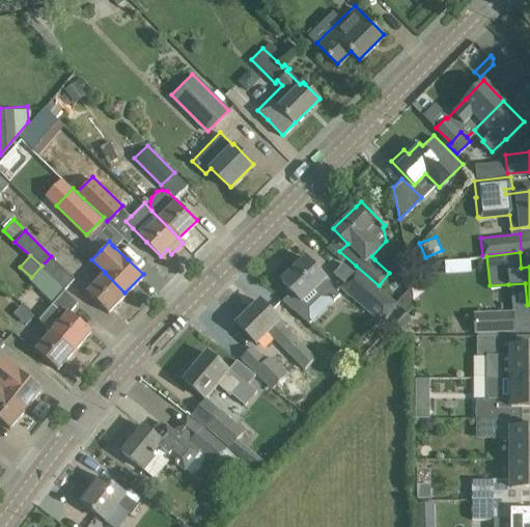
[(74,277),(51,256),(42,266),(64,287),(74,277)]
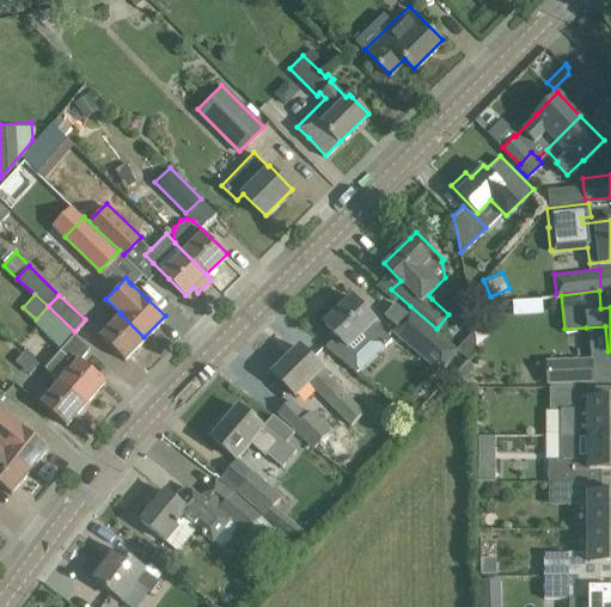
[(374,320),(376,320),(352,295),(324,322),(335,333),(324,344),(355,371),(359,368),(356,365),(356,353),(370,341),(382,341),(384,344),(391,338),(374,320)]
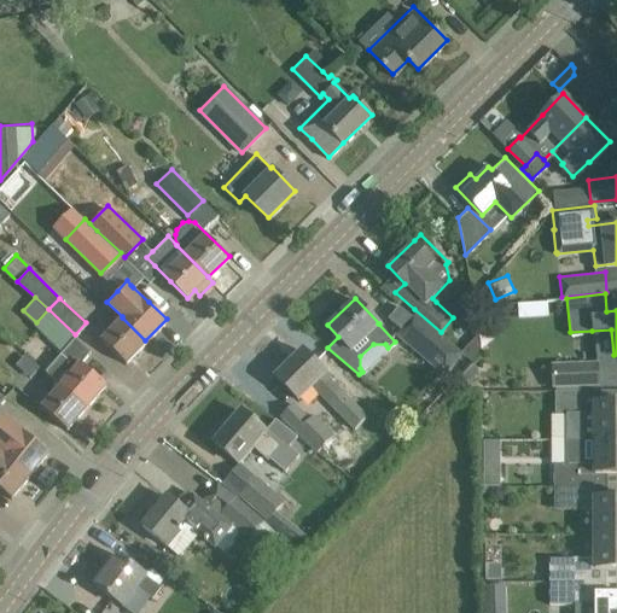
[(399,302),(388,315),(400,326),(396,331),(444,373),(446,373),(464,352),(441,332),(414,309),(411,314),(399,302)]
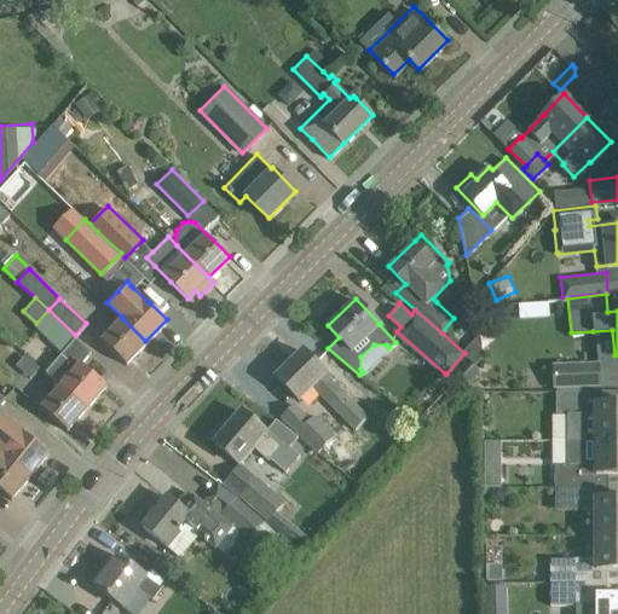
[(75,335),(48,310),(36,323),(34,325),(64,351),(76,337),(78,336),(75,335)]
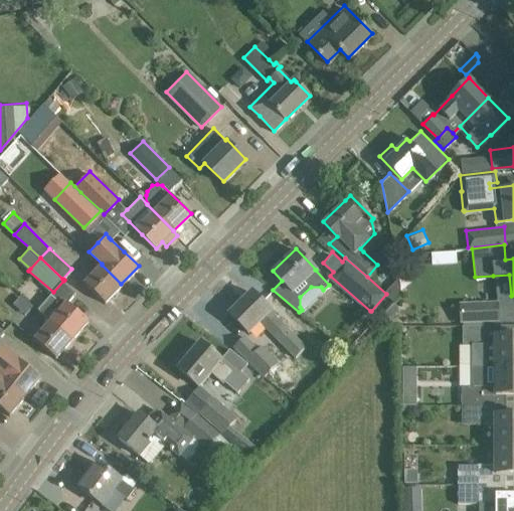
[(121,284),(102,265),(93,274),(86,267),(77,276),(105,302),(121,284)]
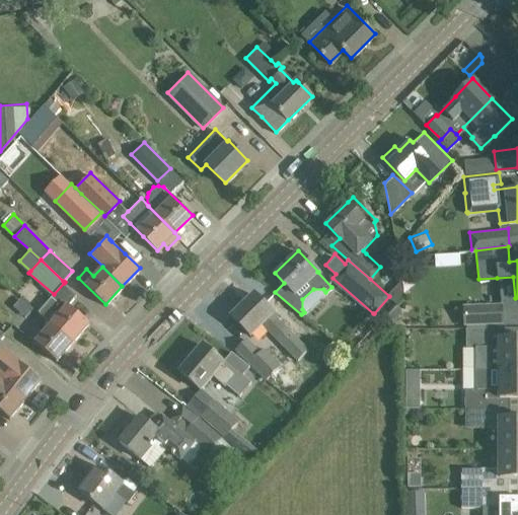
[(72,341),(88,321),(68,303),(76,293),(65,282),(64,283),(54,294),(39,311),(52,322),(72,341)]
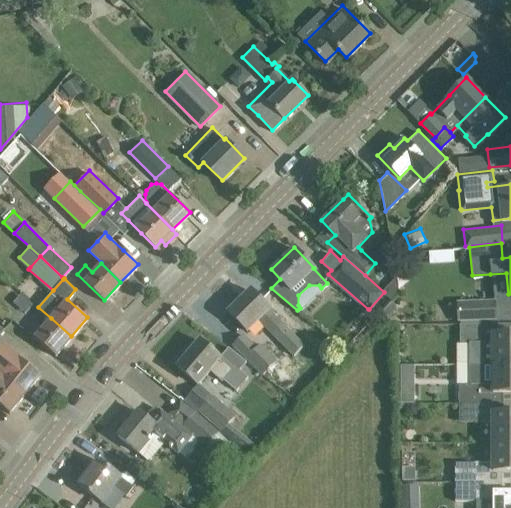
[(269,307),(264,303),(250,288),(228,310),(247,329),(258,318),(293,354),(303,344),(268,309),(269,307)]
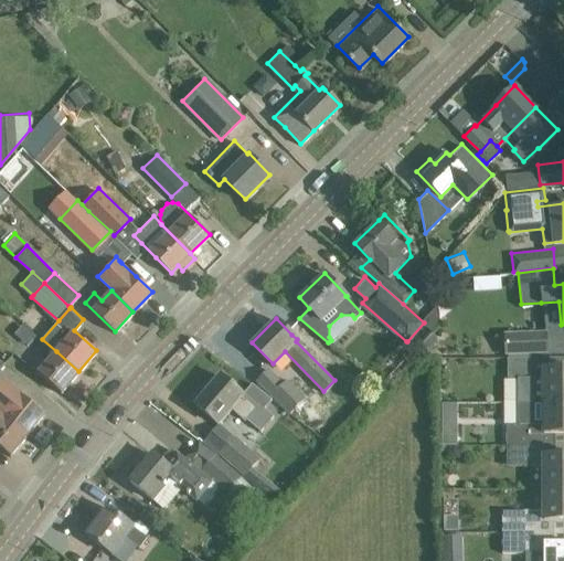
[(432,330),(422,341),(428,347),(438,336),(432,330)]
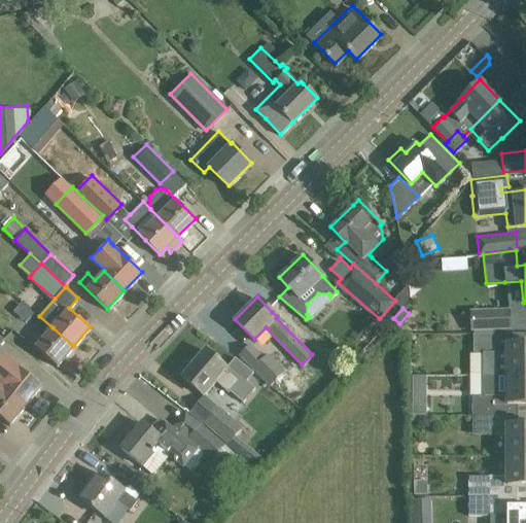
[(469,309),(470,329),(505,329),(505,309),(469,309)]
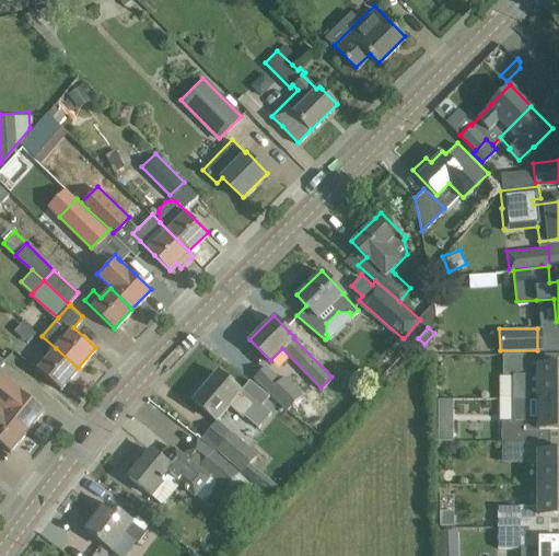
[(78,368),(56,348),(46,358),(38,351),(30,361),(60,387),(78,368)]
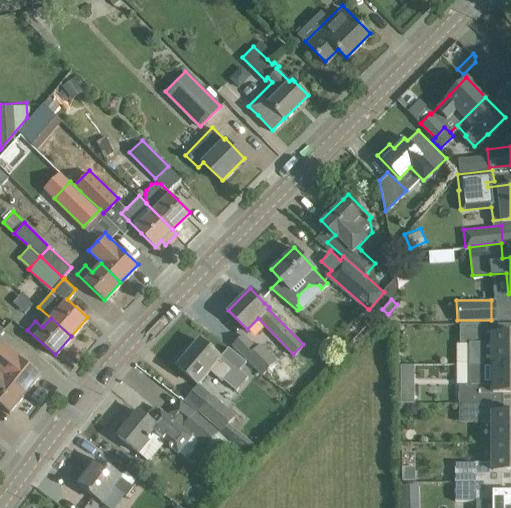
[(459,321),(459,341),(469,341),(469,361),(510,361),(510,331),(501,332),(501,321),(459,321)]
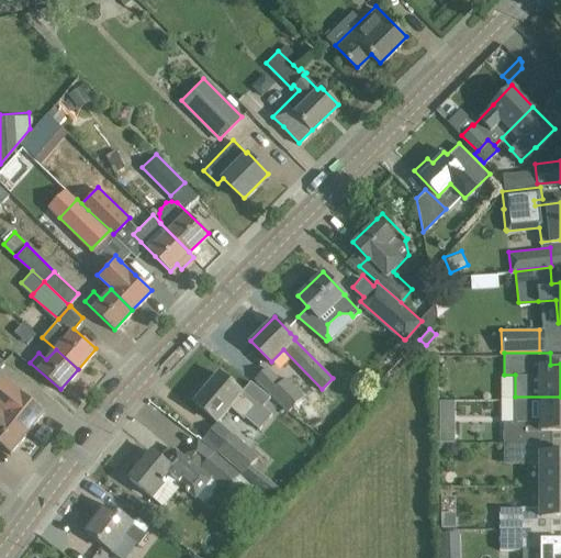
[(267,366),(256,376),(289,409),(304,393),(285,375),(280,380),(267,366)]
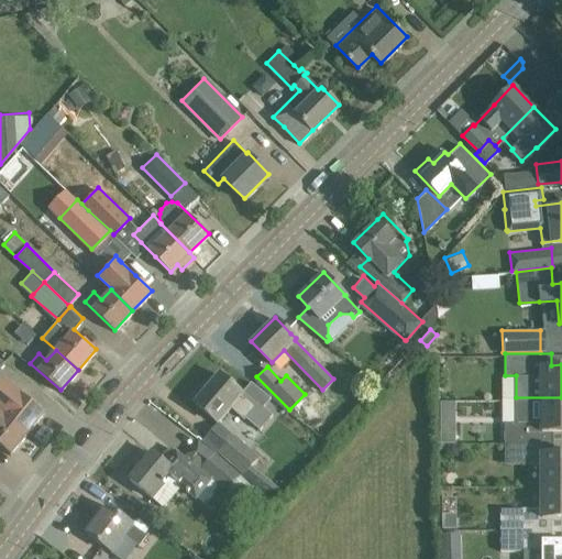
[(200,384),(193,392),(196,398),(194,401),(217,420),(230,406),(243,417),(245,415),(260,427),(272,413),(263,405),(270,396),(251,380),(241,391),(219,372),(207,386),(200,384)]
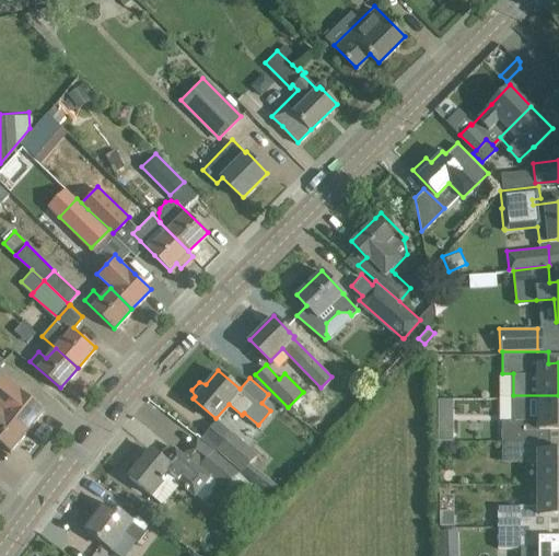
[(2,375),(0,377),(0,407),(26,429),(44,408),(2,375)]
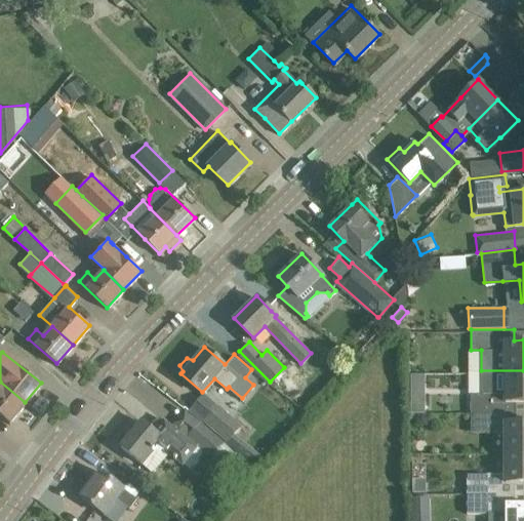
[(471,391),(471,410),(514,410),(514,400),(523,400),(523,370),(481,370),(481,391),(471,391)]
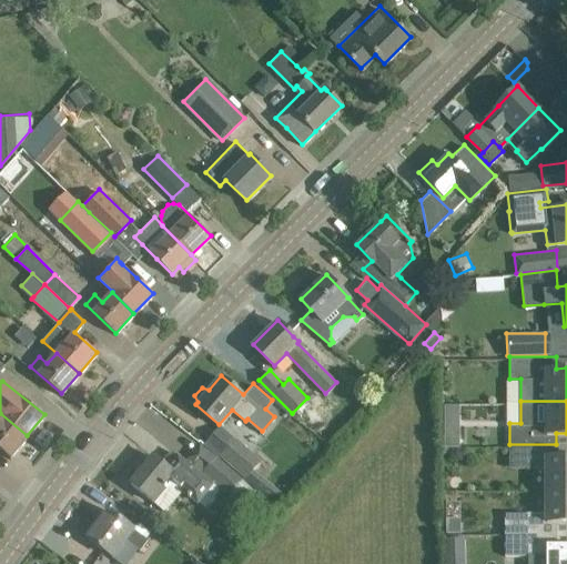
[(27,435),(0,413),(0,449),(10,457),(27,435)]
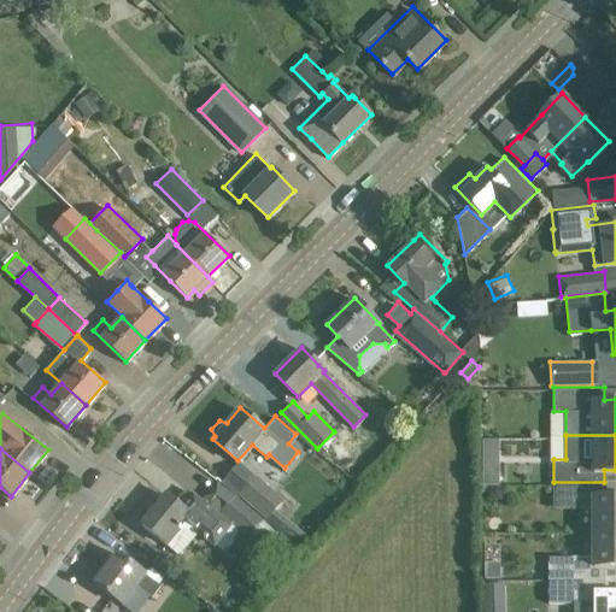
[(497,463),(481,464),(481,483),(497,483),(497,463)]
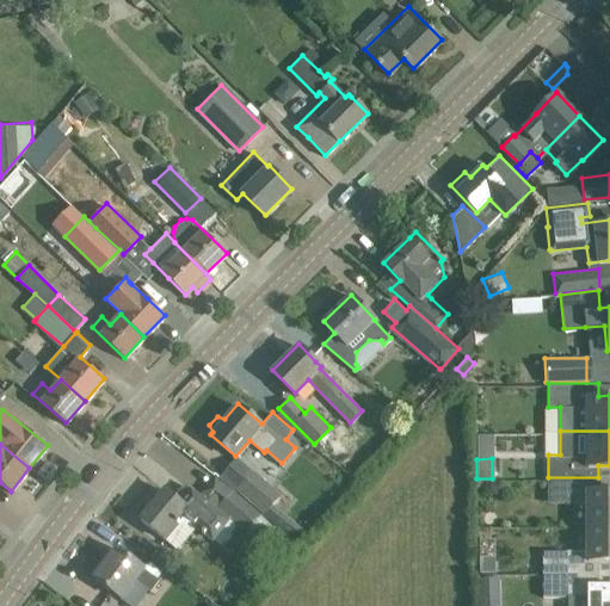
[(252,467),(233,489),(275,523),(293,537),(295,539),(303,527),(272,502),(282,493),(252,467)]
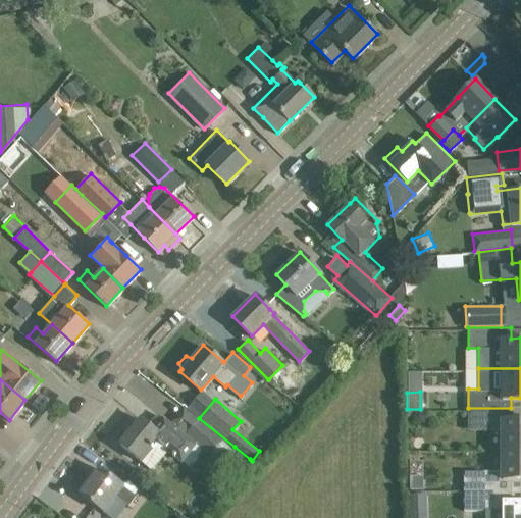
[(520,418),(511,419),(511,408),(468,408),(468,427),(501,427),(501,449),(520,448),(520,418)]
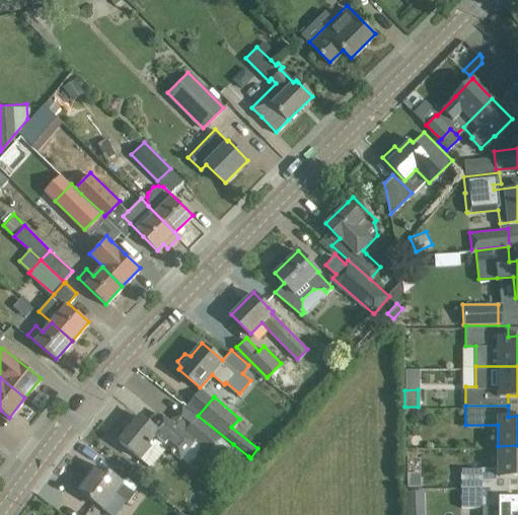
[(140,415),(119,439),(134,452),(138,455),(141,458),(142,457),(151,465),(166,447),(180,458),(196,440),(195,439),(195,438),(209,449),(221,434),(198,416),(197,416),(182,433),(162,415),(153,426),(140,415)]
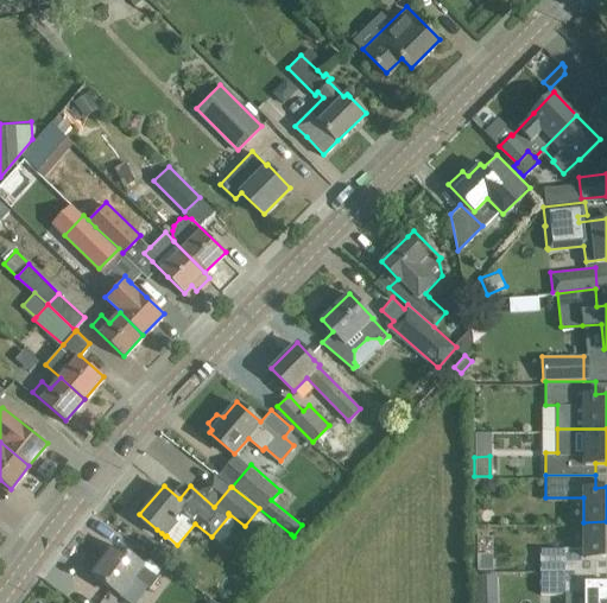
[(563,569),(563,570),(595,569),(595,557),(606,557),(606,521),(583,522),(583,547),(541,547),(541,569),(563,569)]
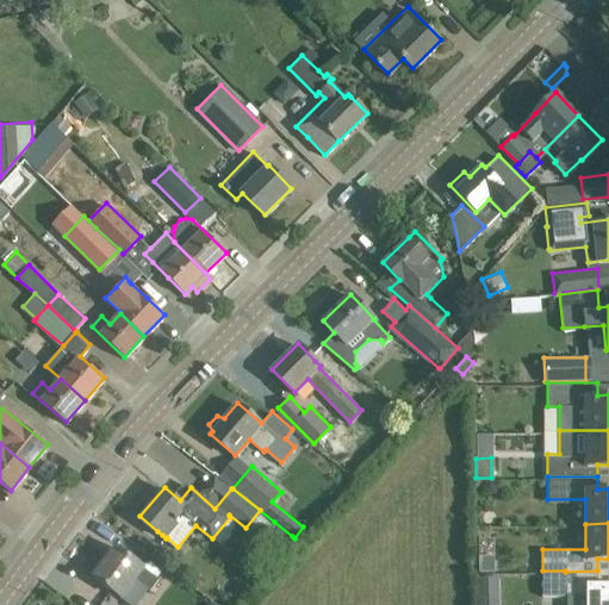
[(116,546),(93,575),(112,590),(119,596),(132,604),(145,586),(149,588),(157,578),(143,567),(143,566),(135,560),(116,546)]
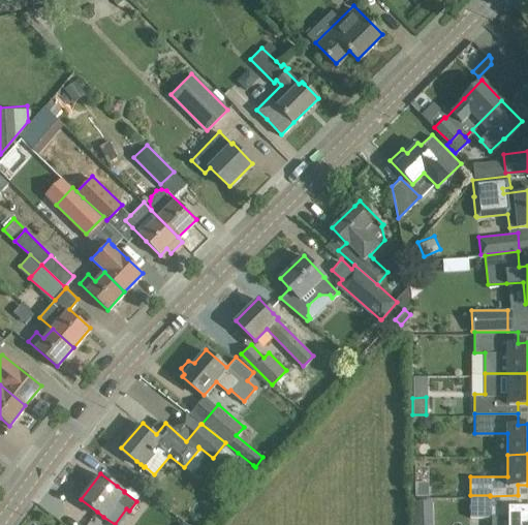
[(431,481),(416,481),(417,495),(431,495),(431,481)]
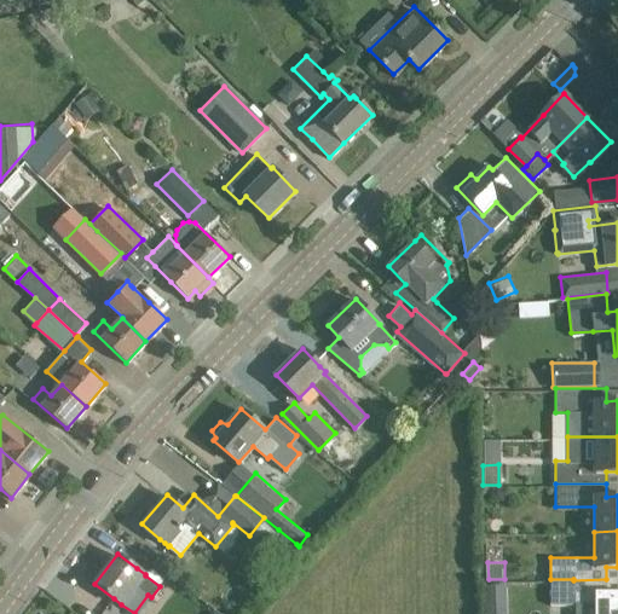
[(550,579),(550,602),(575,602),(575,613),(617,613),(617,591),(606,591),(606,579),(573,580),(573,579),(550,579)]
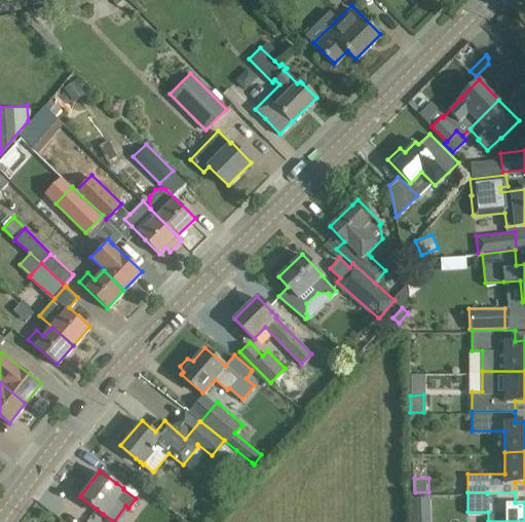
[(428,506),(428,495),(411,496),(411,507),(428,506)]
